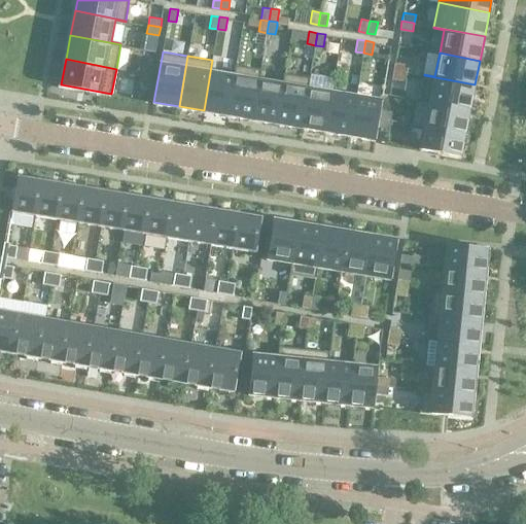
[(228,114),(237,64),(236,64),(234,74),(211,70),(213,60),(212,60),(204,110),(228,114)]
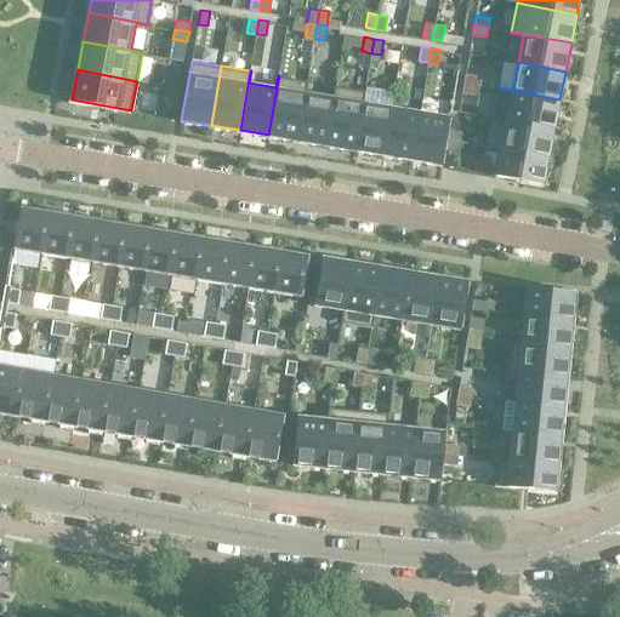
[(478,84),(481,74),(466,72),(464,81),(478,84)]
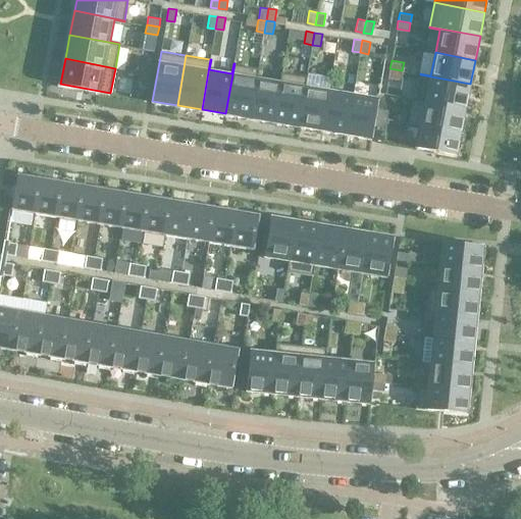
[(250,117),(258,67),(235,63),(225,113),(250,117)]
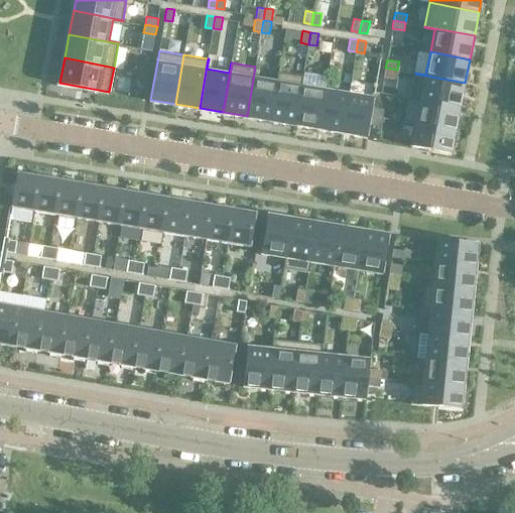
[(149,74),(150,66),(138,63),(137,72),(149,74)]
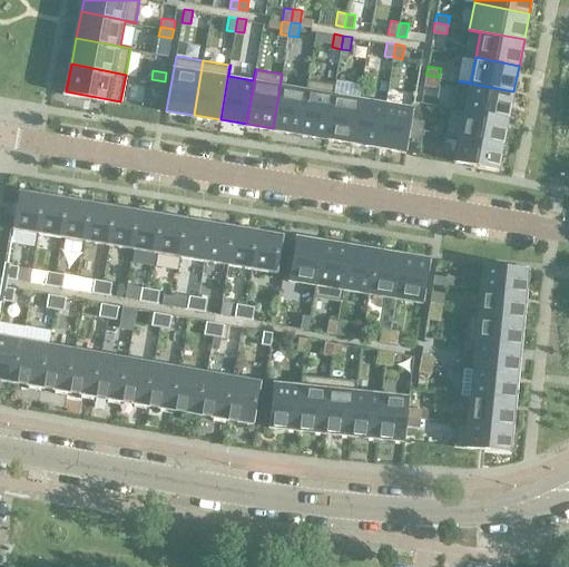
[(300,133),(308,78),(307,78),(305,89),(282,85),(283,74),(282,74),(273,128),(300,133)]
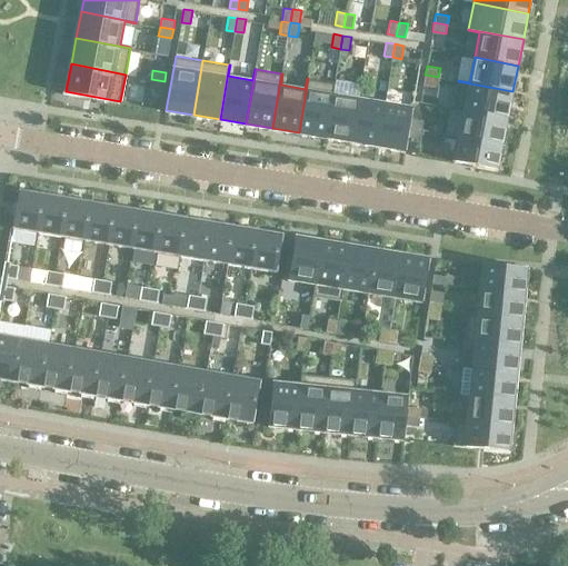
[(437,86),(438,77),(425,75),(424,83),(437,86)]
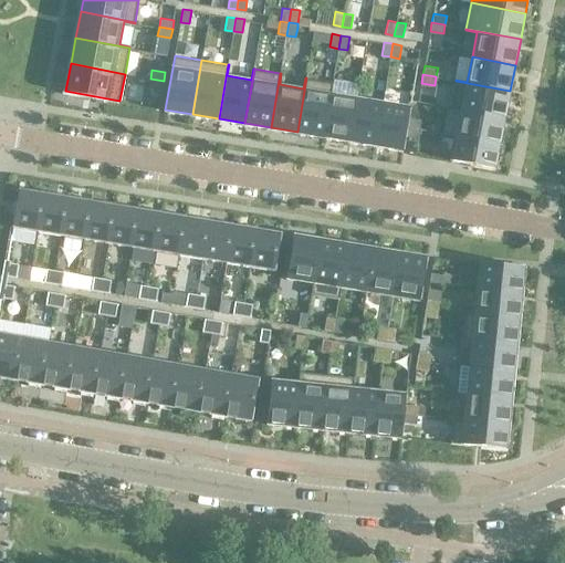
[(323,136),(333,82),(306,77),(297,132),(323,136)]
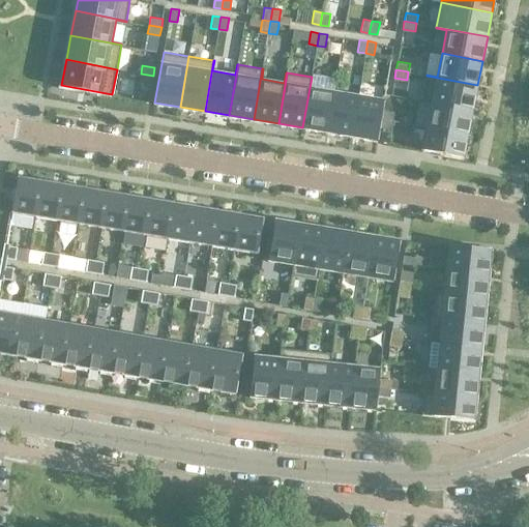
[(151,84),(153,76),(141,74),(139,82),(151,84)]
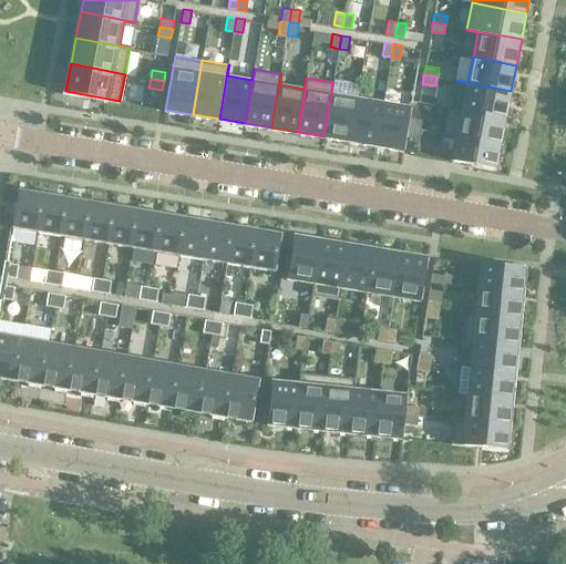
[(506,118),(511,91),(456,81),(451,106),(506,118)]
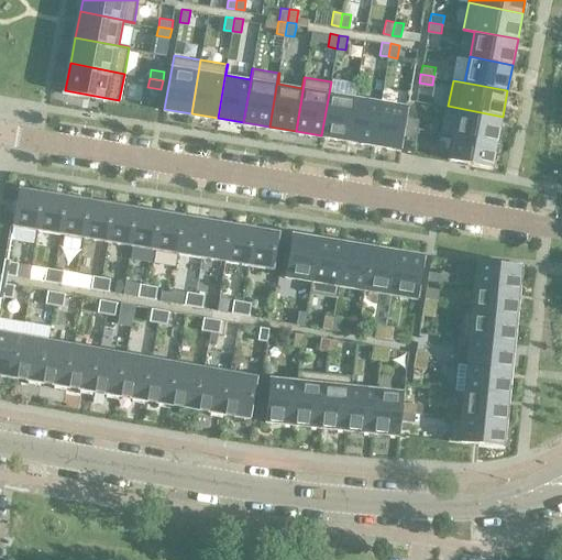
[(348,140),(355,97),(330,92),(332,81),(331,81),(321,135),(348,140)]
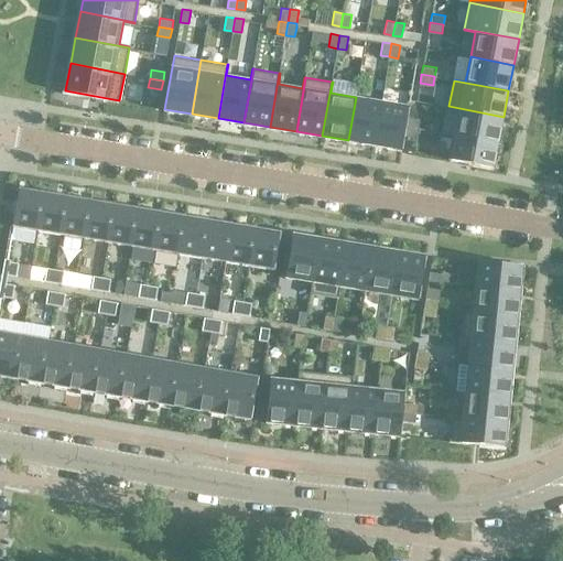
[(375,144),(381,101),(356,97),(348,140),(375,144)]
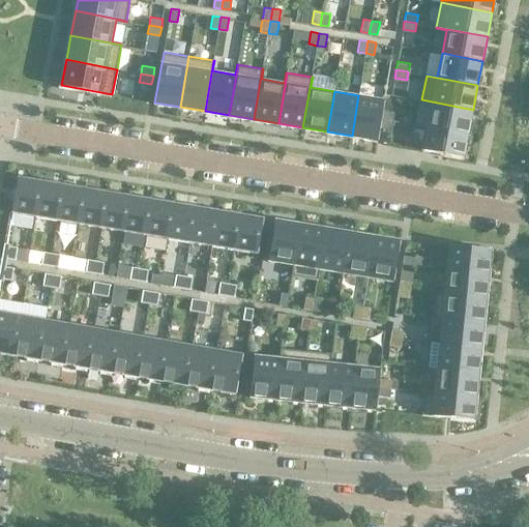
[(352,136),(377,140),(380,125),(381,117),(382,109),(384,99),(358,95),(352,136)]
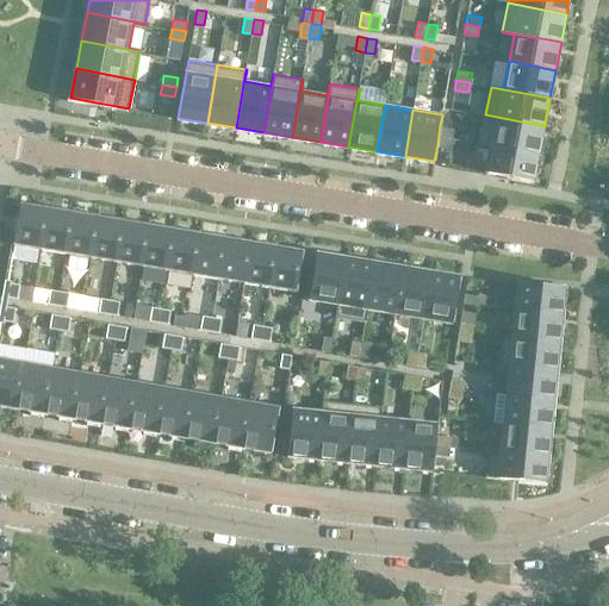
[(539,154),(545,126),(485,114),(485,116),(497,118),(492,145),(539,154)]
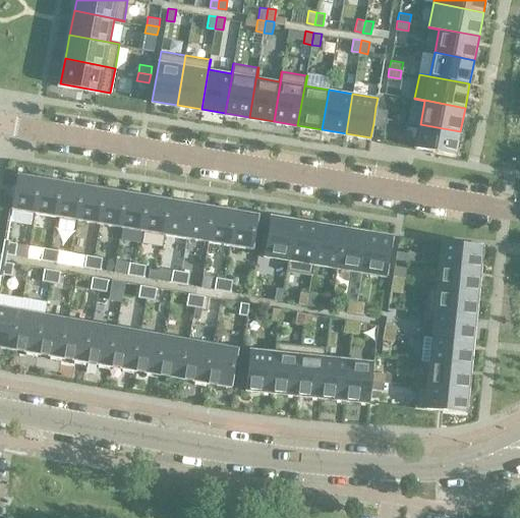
[(387,117),(388,109),(376,107),(374,115),(387,117)]
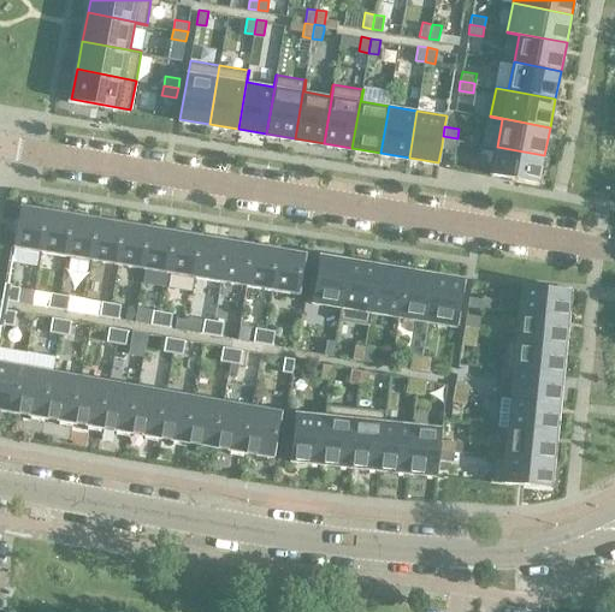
[(456,148),(457,138),(443,136),(442,146),(456,148)]
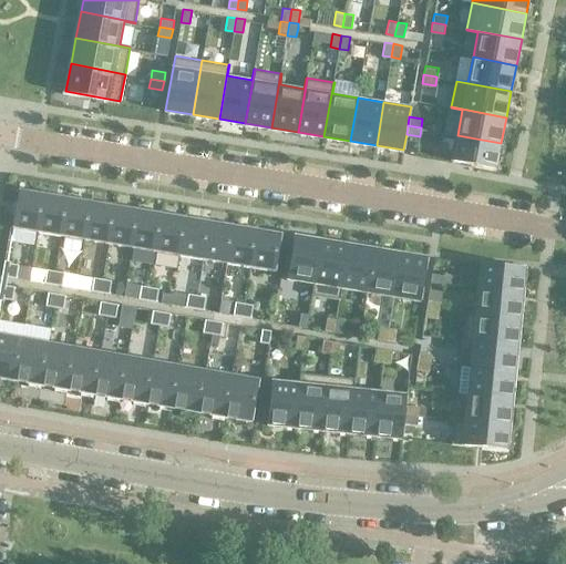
[(496,168),(501,143),(458,135),(452,160),(496,168)]
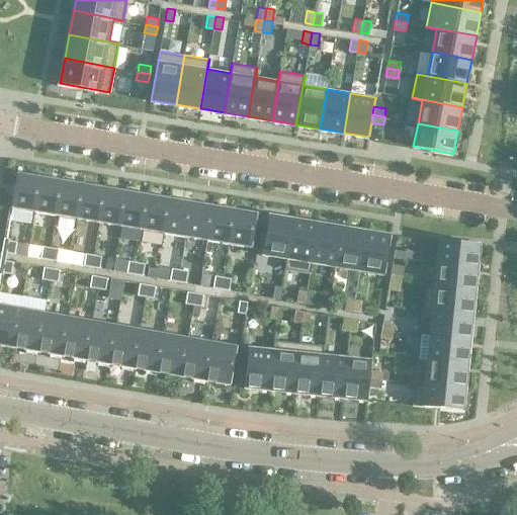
[(34,210),(39,175),(18,172),(12,206),(34,210)]
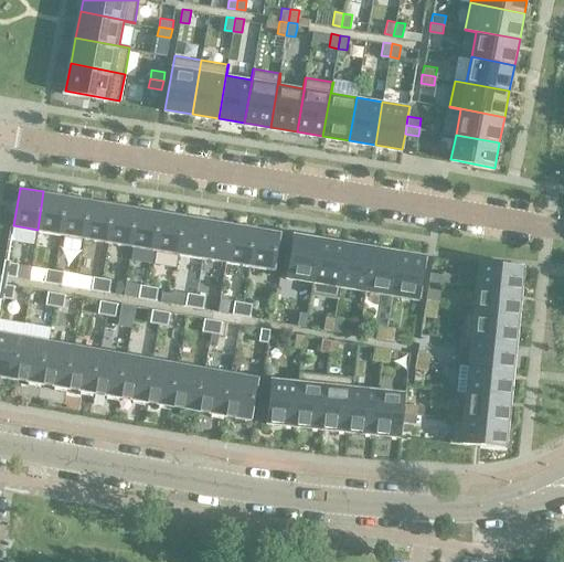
[(61,233),(67,195),(43,191),(38,230),(61,233)]
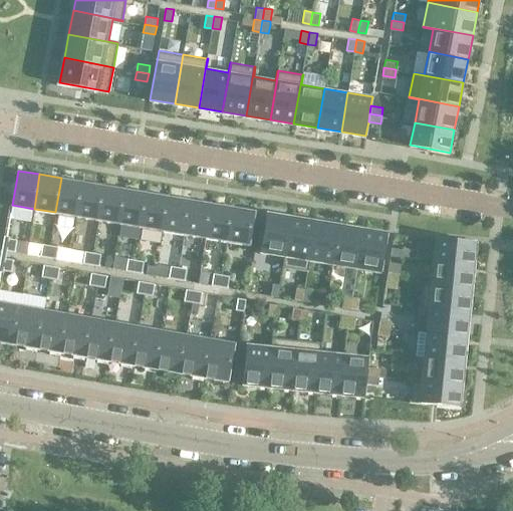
[(77,216),(82,181),(61,178),(55,212),(77,216)]
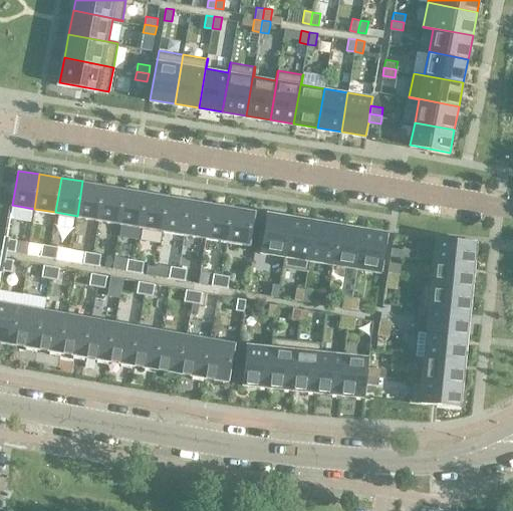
[(98,219),(104,185),(82,181),(77,216),(98,219)]
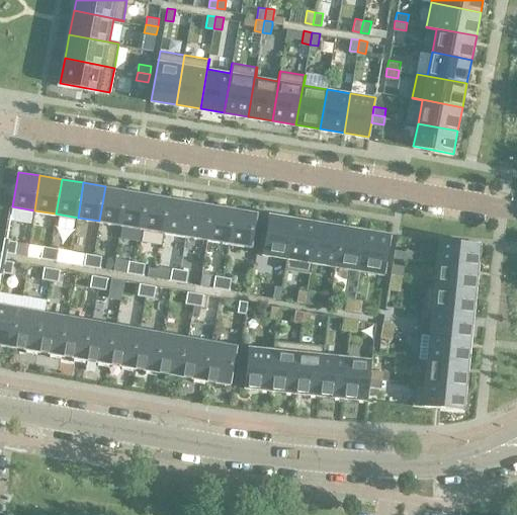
[(120,225),(126,190),(105,186),(99,221),(120,225)]
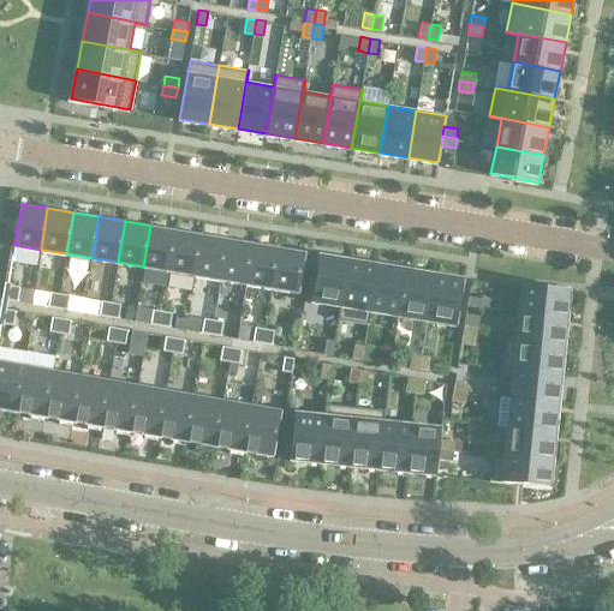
[(170,271),(177,229),(150,226),(143,267),(170,271)]
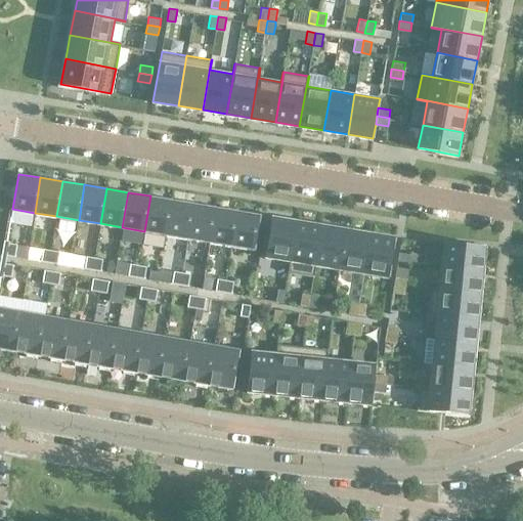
[(166,234),(172,200),(150,196),(144,231),(166,234)]
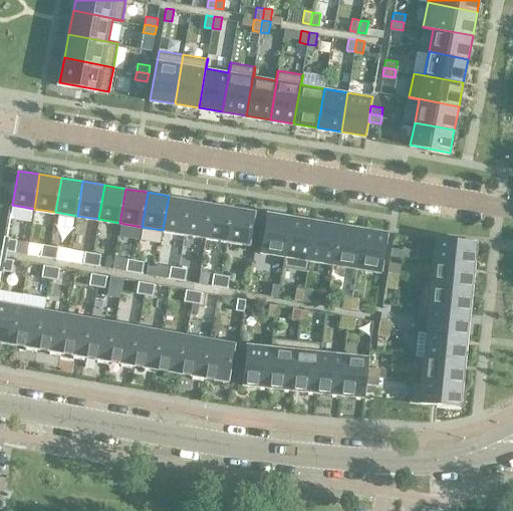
[(185,234),(191,199),(169,196),(163,230),(185,234)]
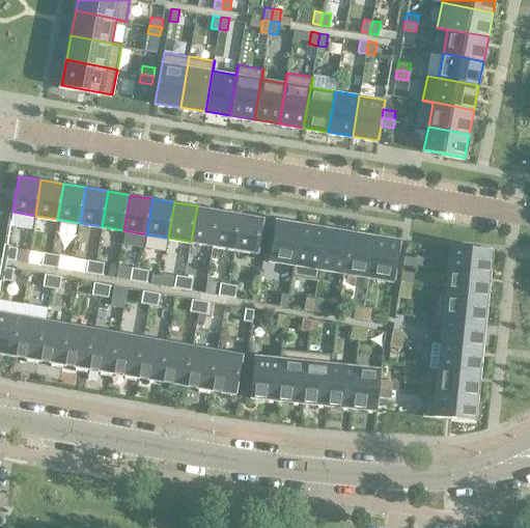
[(213,245),(219,210),(197,205),(191,242),(213,245)]
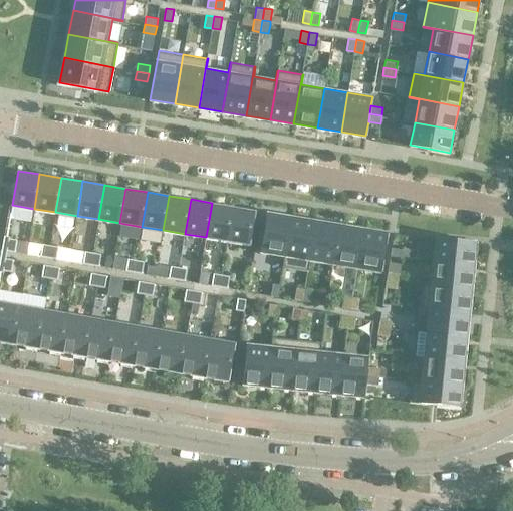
[(228,241),(233,207),(212,203),(206,237),(228,241)]
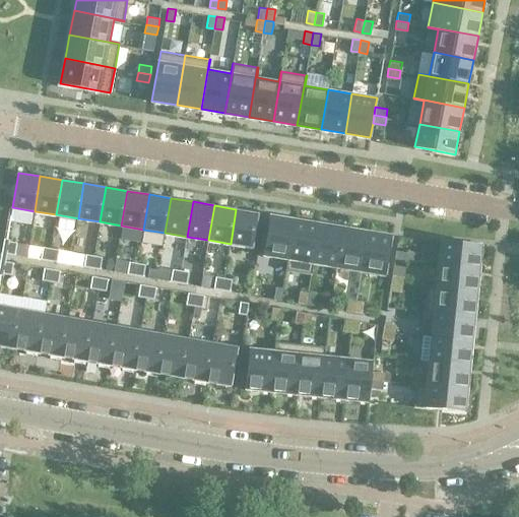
[(258,212),(236,209),(231,244),(253,248),(258,212)]
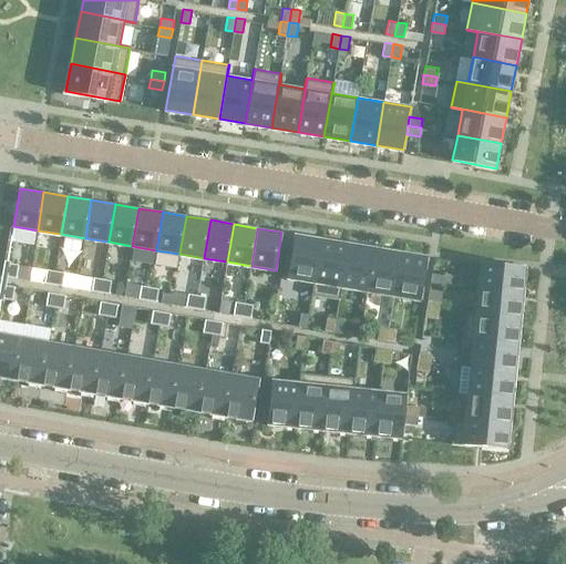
[(314,294),(322,238),(295,234),(288,278),(314,283),(312,293),(314,294)]
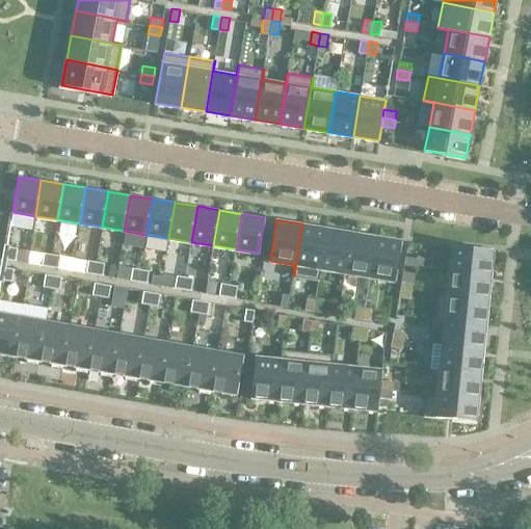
[(318,279),(326,228),(302,223),(294,275),(318,279)]
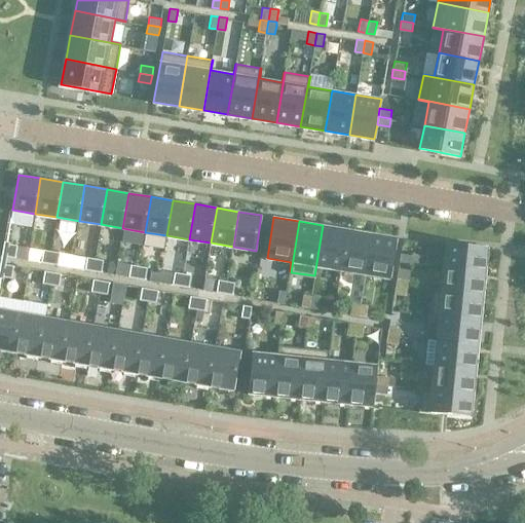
[(340,270),(347,229),(323,225),(314,275),(315,276),(317,266),(340,270)]
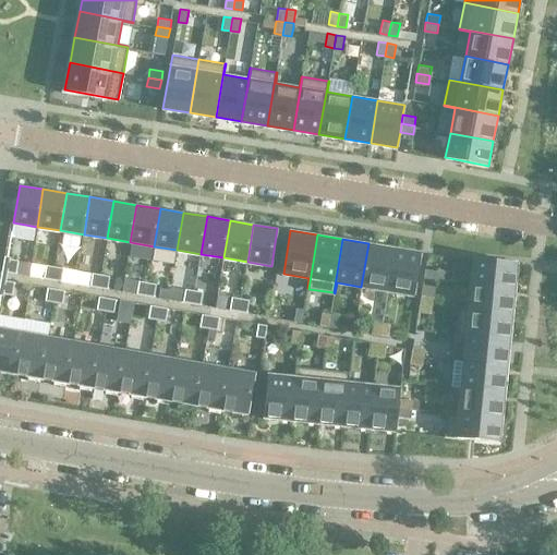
[(387,290),(395,248),(368,243),(361,287),(387,290)]
